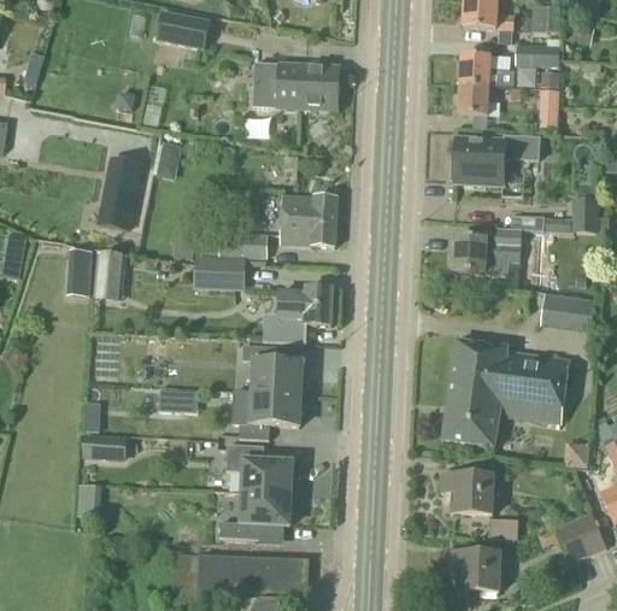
[(497,13),(498,0),(464,0),(463,28),(497,29),(513,30),(513,15),(497,13)]
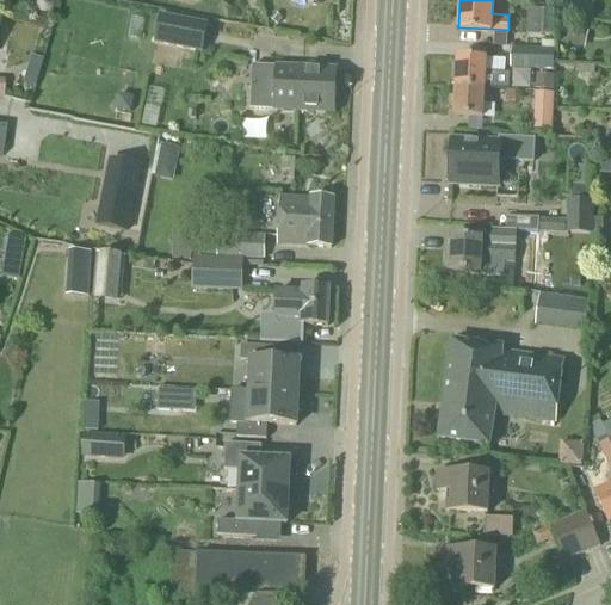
[(562,0),(562,14),(578,16),(576,0),(562,0)]
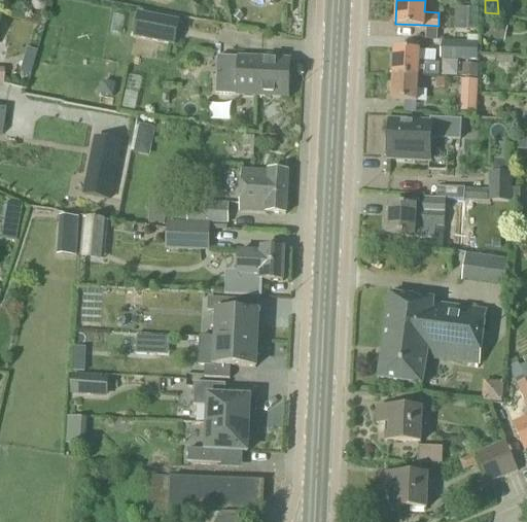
[(503,0),(502,18),(515,19),(517,0),(503,0)]
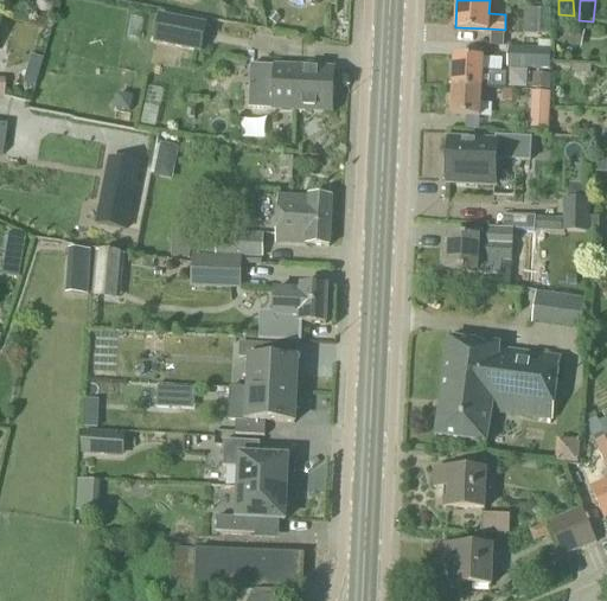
[(549,32),(550,16),(547,14),(547,7),(528,5),(525,30),(549,32)]
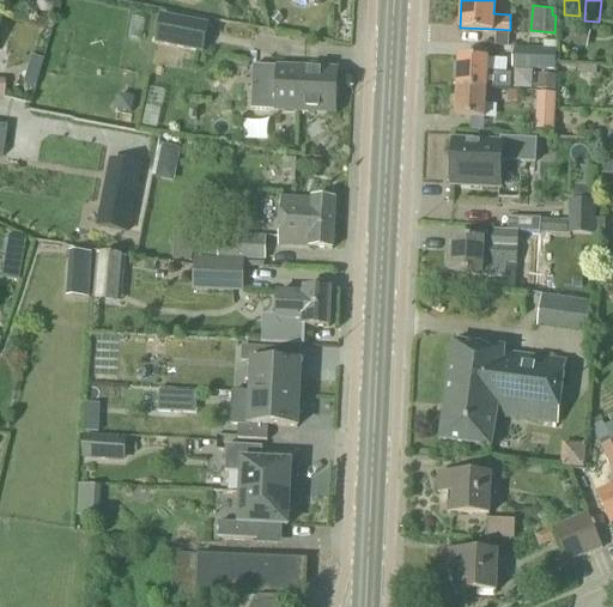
[(202,50),(208,19),(161,10),(155,41),(202,50)]
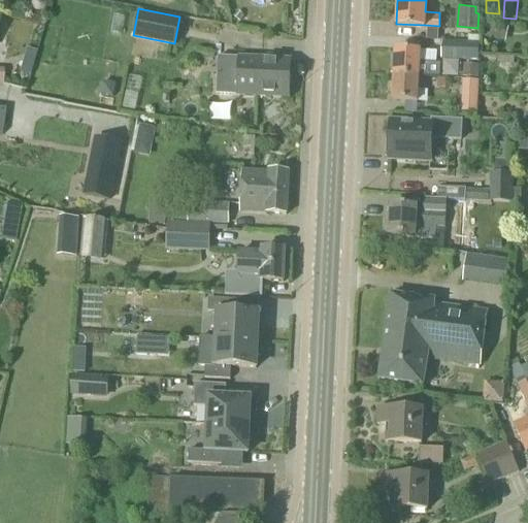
[(499,43),(516,38),(512,26),(496,31),(499,43)]
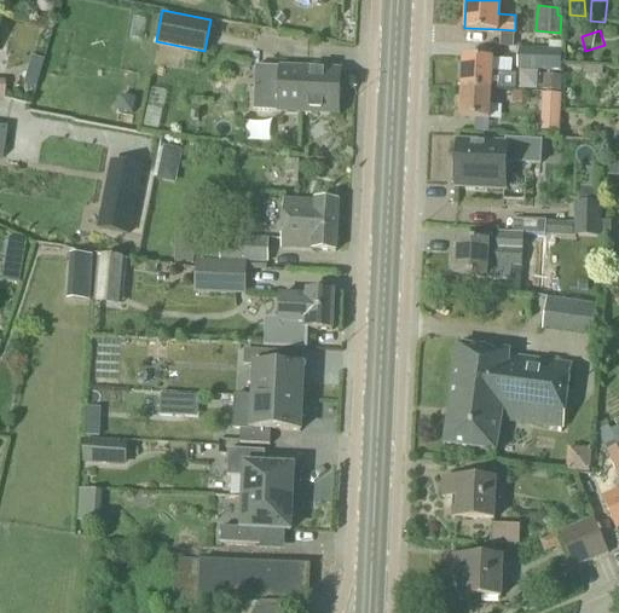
[(560,67),(561,45),(518,44),(516,65),(560,67)]
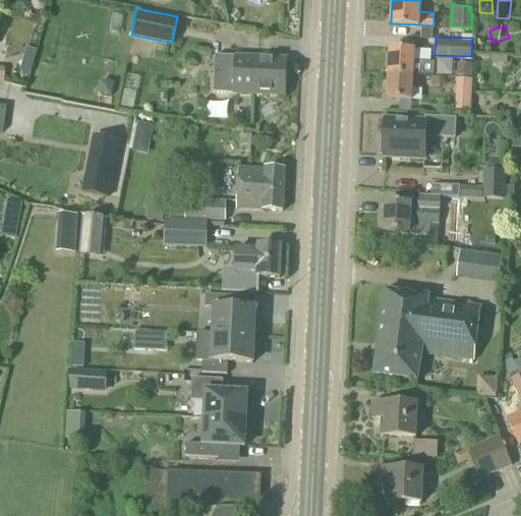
[(389,71),(413,72),(435,73),(435,59),(414,58),(414,47),(390,45),(389,71)]
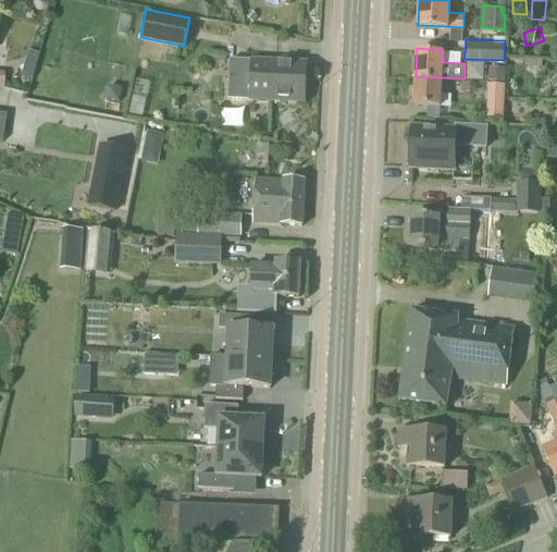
[(305,100),(306,59),(252,57),(230,56),(229,83),(251,84),(250,98),(305,100)]
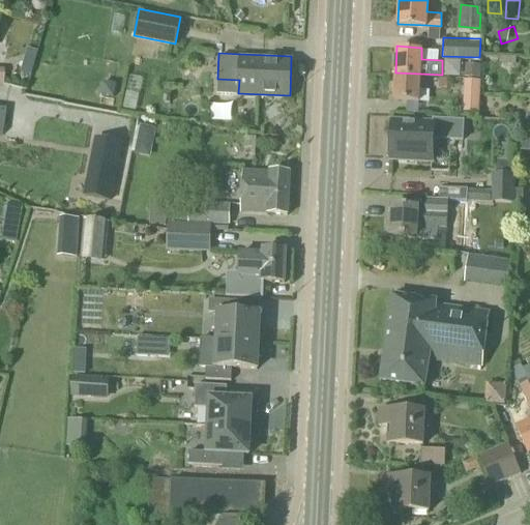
[(419,99),(420,74),(395,73),(393,98),(419,99)]
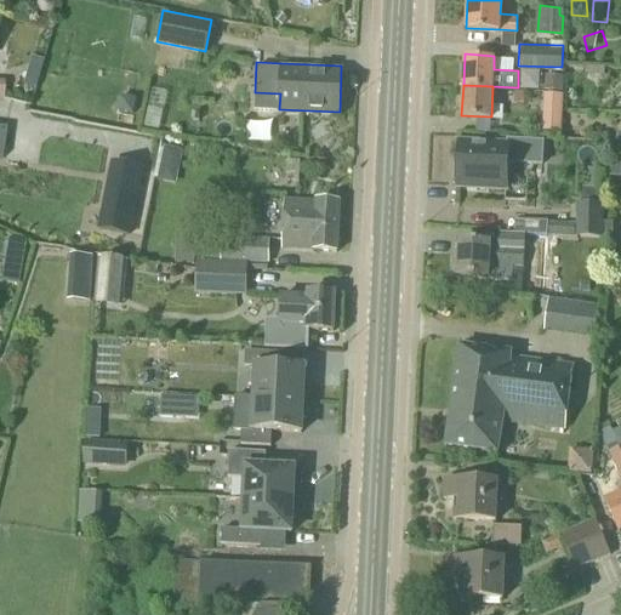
[(563,91),(543,91),(543,113),(562,113),(563,91)]
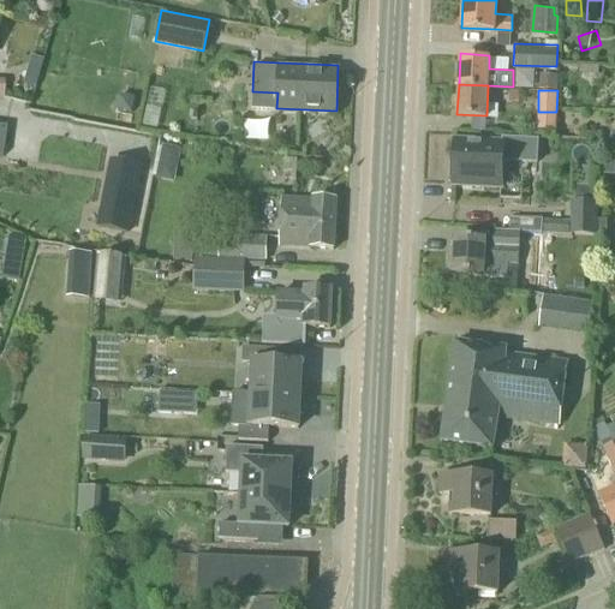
[(135,94),(119,91),(115,107),(132,111),(135,94)]
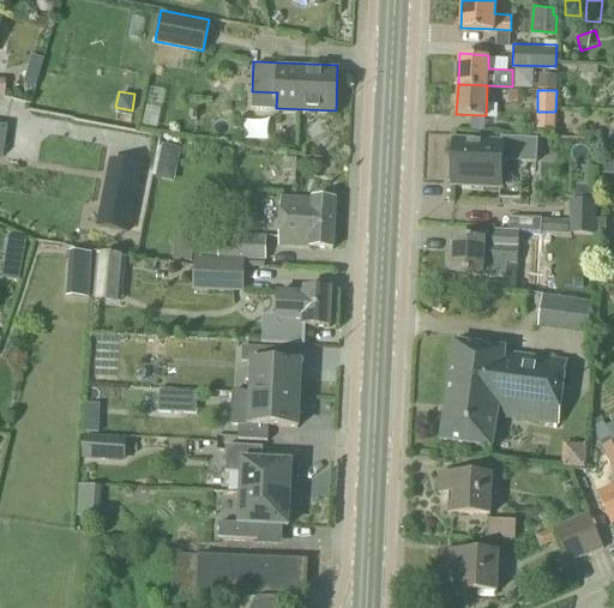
[(536,160),(537,137),(501,134),(501,137),(453,134),(451,162),(449,163),(447,175),(450,176),(450,182),(500,186),(501,157),(536,160)]
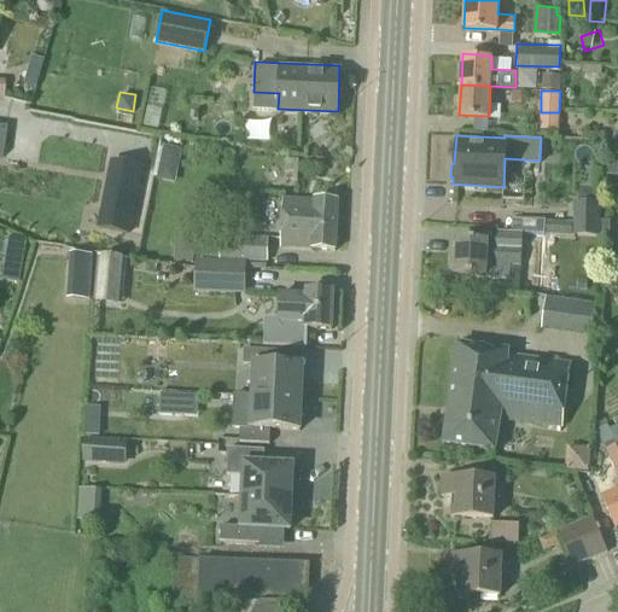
[(296,176),(297,152),(285,152),(283,175),(296,176)]
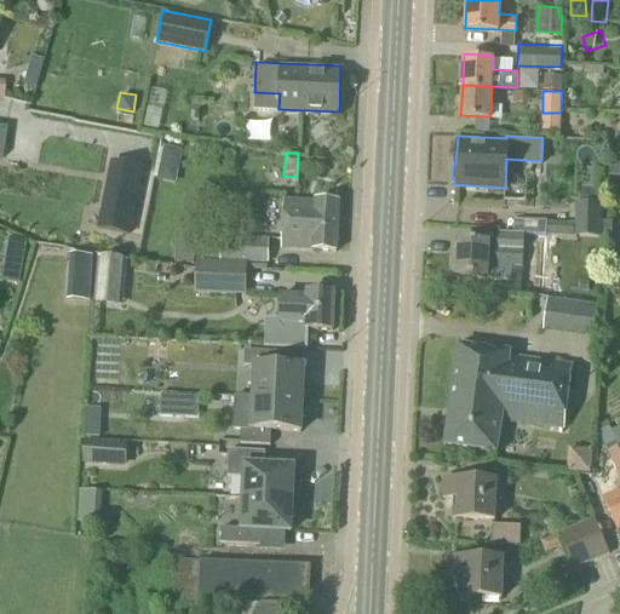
[(97,224),(125,229),(138,162),(109,158),(97,224)]
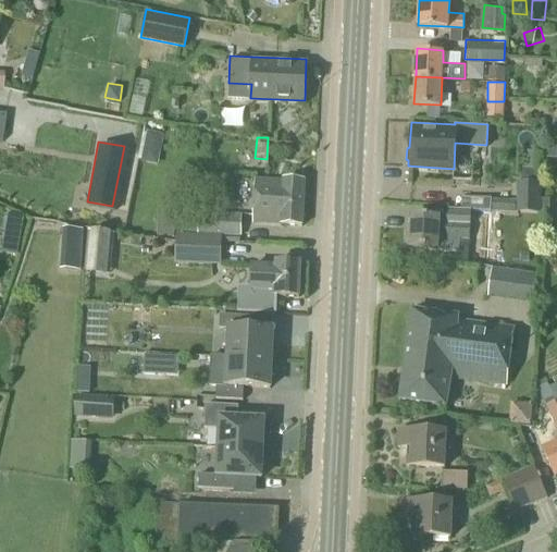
[(491,208),(491,209),(516,210),(516,209),(540,210),(541,154),(527,154),(527,164),(520,164),(519,178),(515,178),(515,203),(491,201),(491,195),(461,194),(460,206),(460,207),(470,207),(473,207),(491,208)]
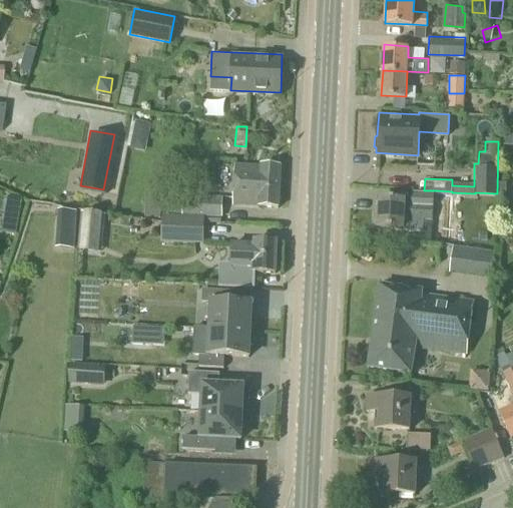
[(262,163),(235,162),(232,202),(260,203),(260,204),(279,205),(281,163),(262,162),(262,163)]
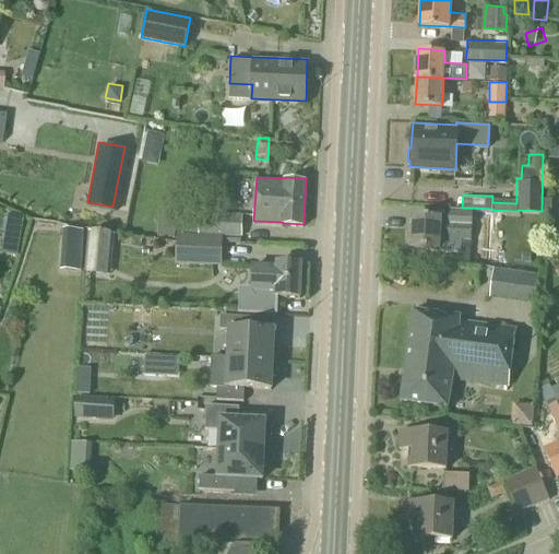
[(462,208),(462,207),(448,205),(447,219),(441,217),(441,215),(414,214),(413,225),(409,225),(408,245),(439,246),(439,249),(460,250),(460,262),(470,262),(472,208),(462,208)]
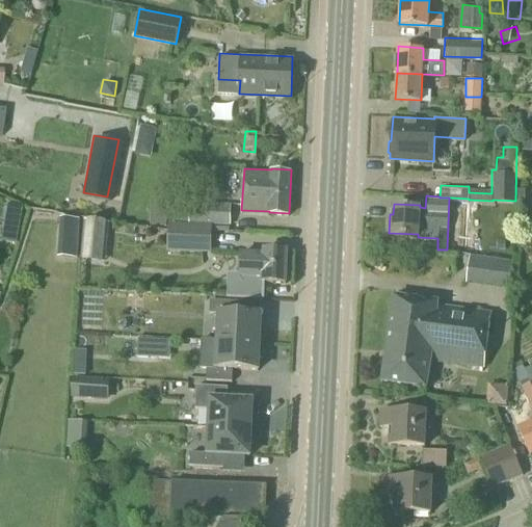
[(150,221),(166,222),(167,198),(151,198),(150,221)]
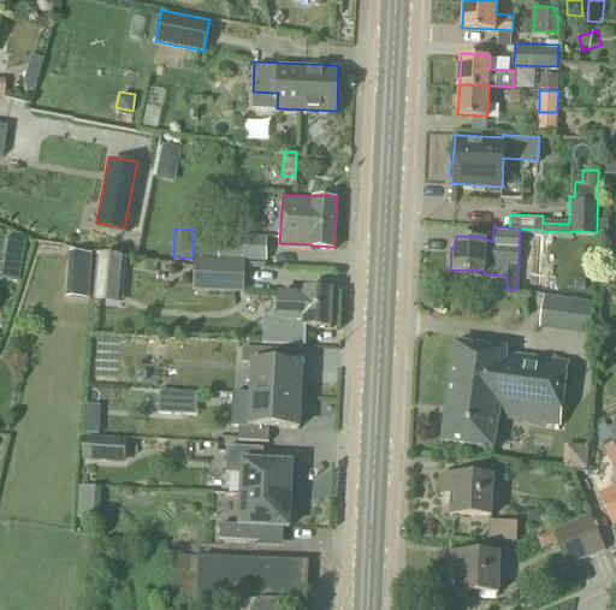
[(543,252),(543,231),(543,230),(523,229),(522,250),(543,252)]
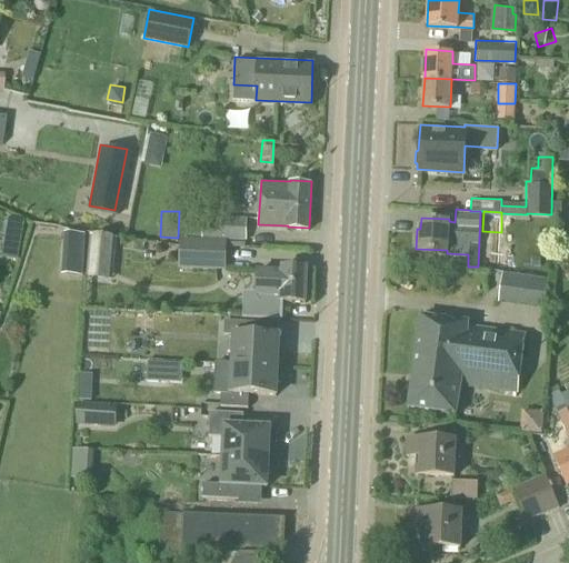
[(247,239),(248,215),(202,213),(202,214),(186,214),(185,231),(201,232),(201,237),(227,238),(247,239)]
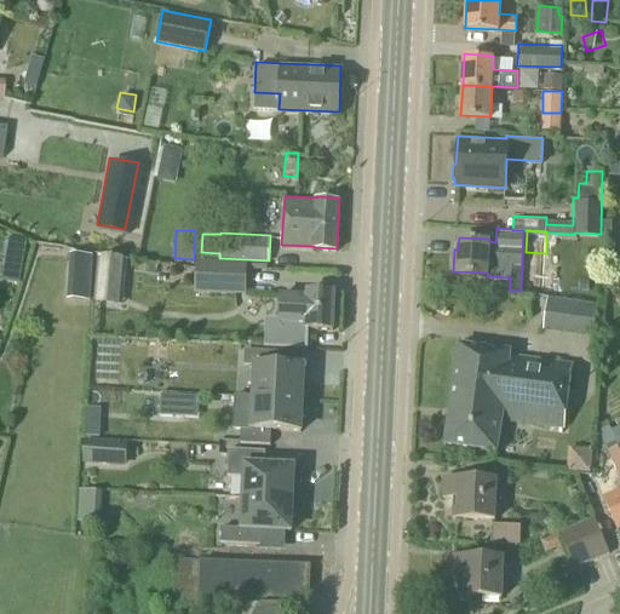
[(9,236),(6,251),(21,253),(23,239),(9,236)]
